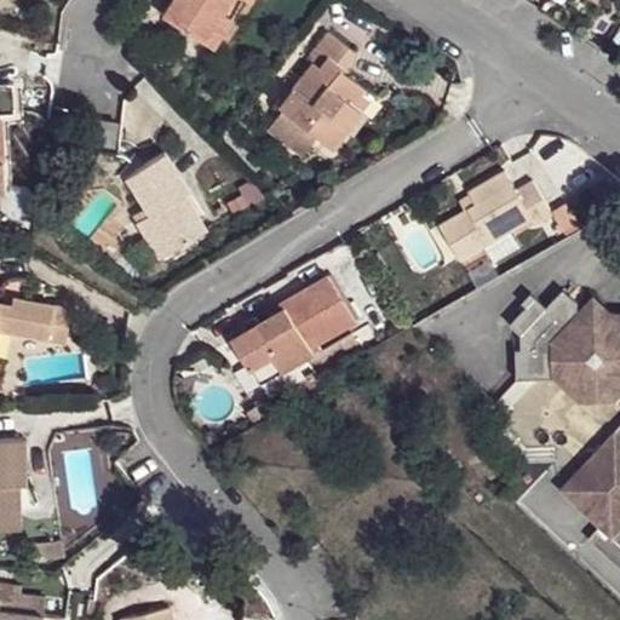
[(170,0),(161,15),(206,42),(224,13),(233,0),(170,0)]
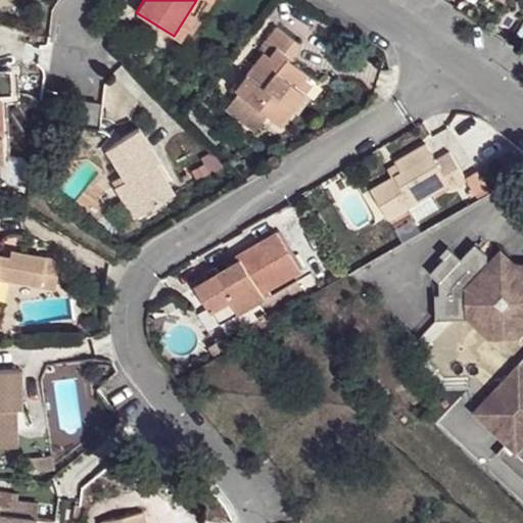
[(174,36),(181,41),(197,15),(189,11),(174,36)]
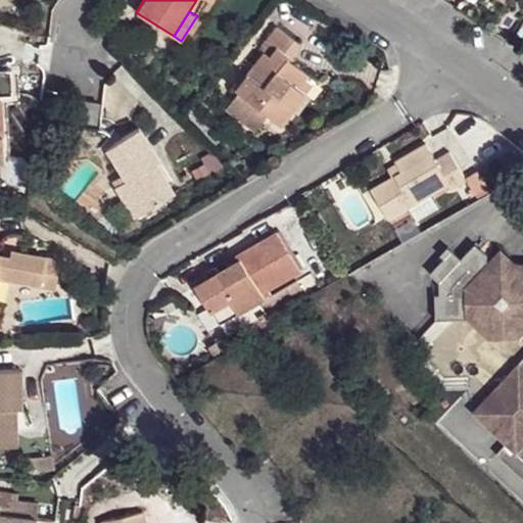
[(265,52),(236,89),(271,116),(282,101),(292,109),(304,93),(315,79),(287,58),(298,43),(278,27),(259,49),(265,52)]
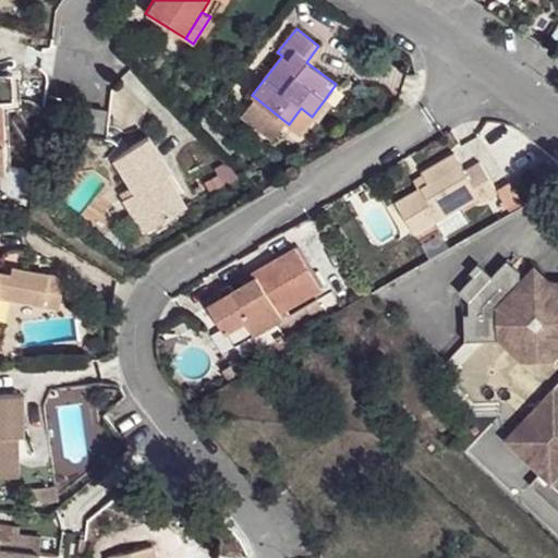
[(0,75),(0,102),(1,102),(14,102),(12,75),(0,75)]
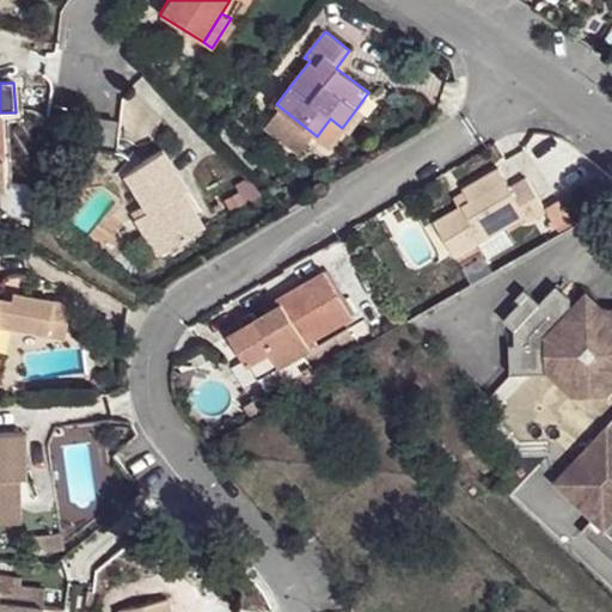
[(356,109),(342,128),(349,134),(363,115),(356,109)]
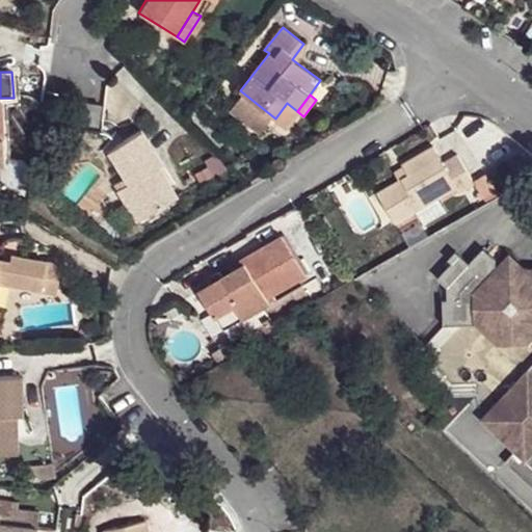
[(81,103),(78,124),(99,126),(102,106),(81,103)]
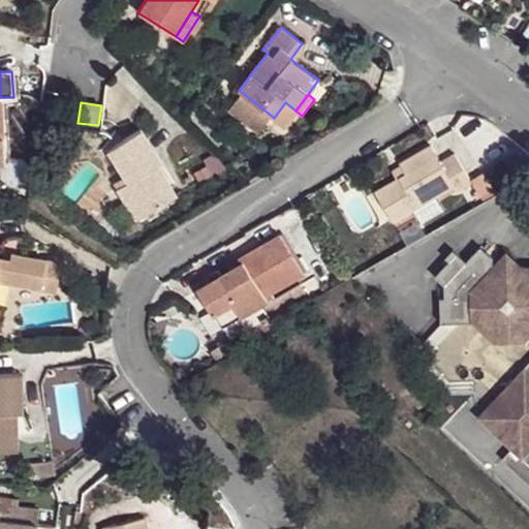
[(274,118),(284,125),(296,111),(285,102),(274,118)]
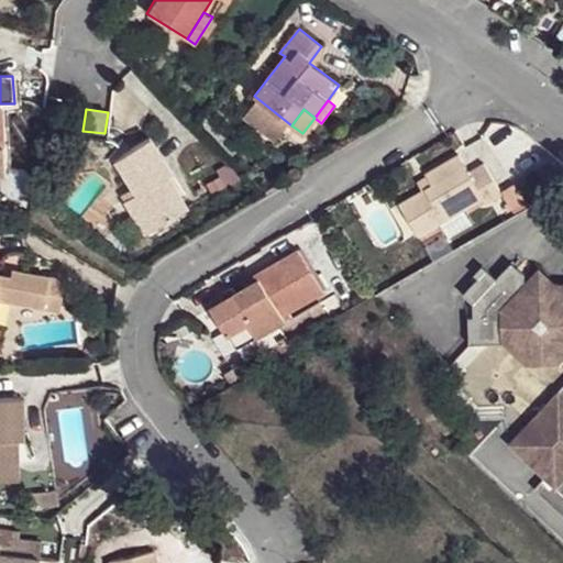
[(123,201),(144,235),(147,233),(188,209),(167,176),(172,173),(151,139),(114,161),(132,188),(135,195),(124,200),(123,201)]
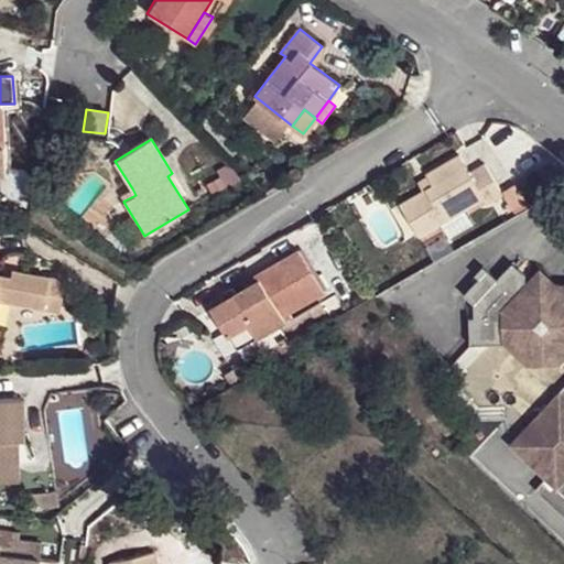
[(400,205),(420,238),(442,224),(465,210),(485,198),(487,204),(505,194),(502,192),(486,164),(470,173),(459,155),(426,174),(429,176),(433,185),(423,191),(400,205)]
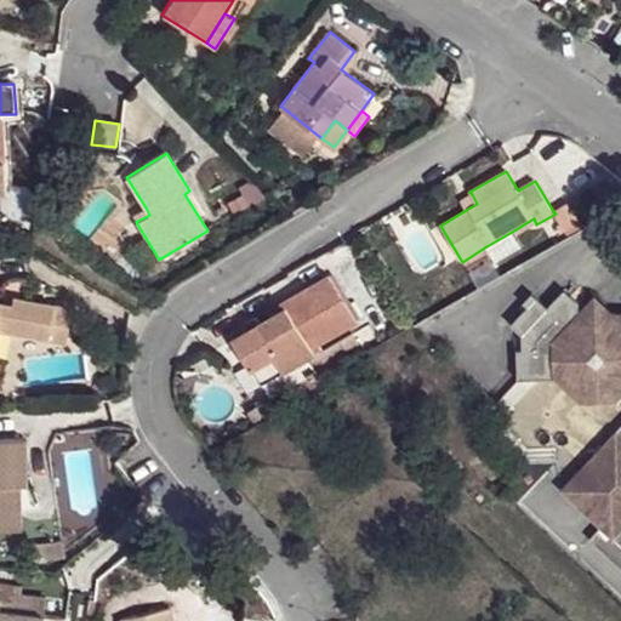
[(461,200),(466,210),(477,204),(472,194),(461,200)]
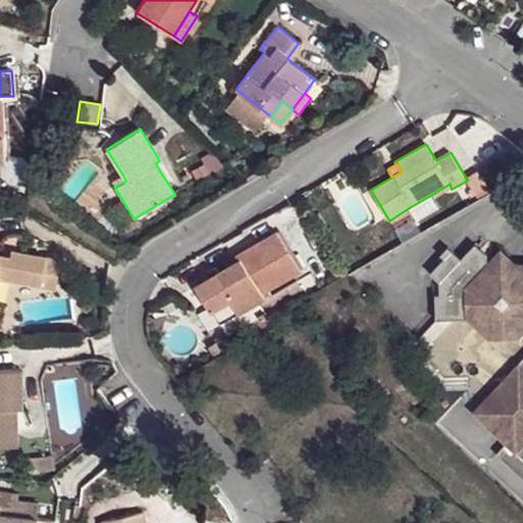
[(468,180),(478,196),(491,189),(479,170),(466,178),(468,180)]
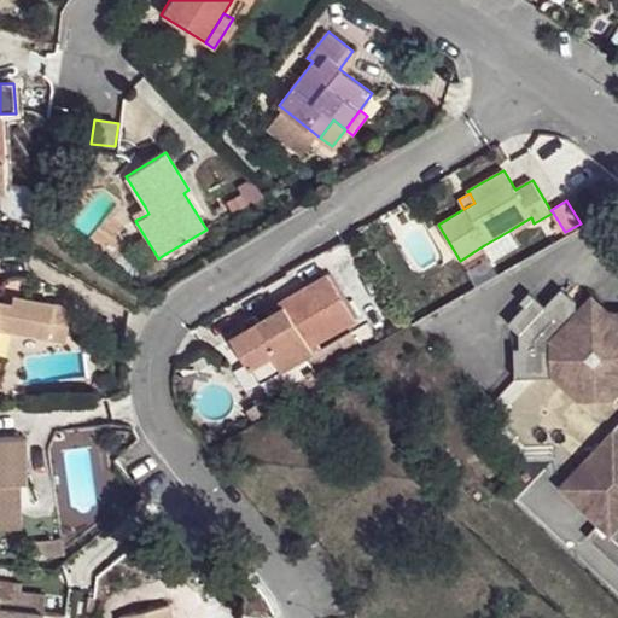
[(133,215),(136,220),(149,214),(145,207),(133,215)]
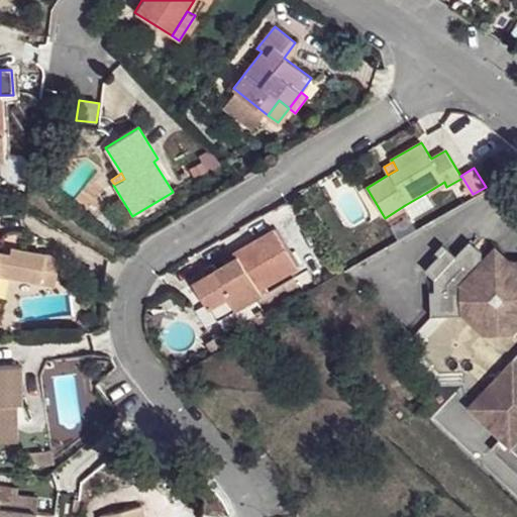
[(405,205),(412,217),(433,205),(426,193),(405,205)]
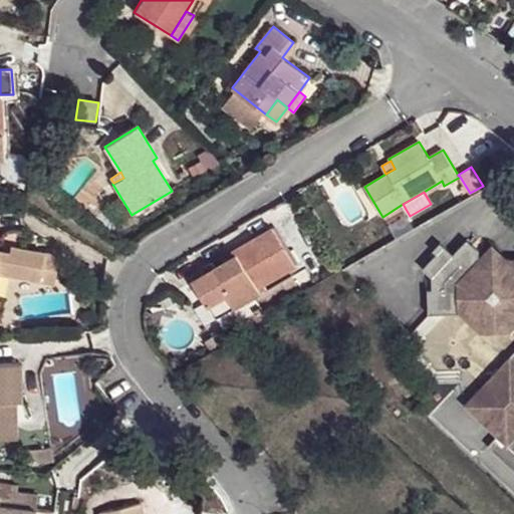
[(132,215),(117,224),(122,232),(140,221),(135,213),(132,215)]
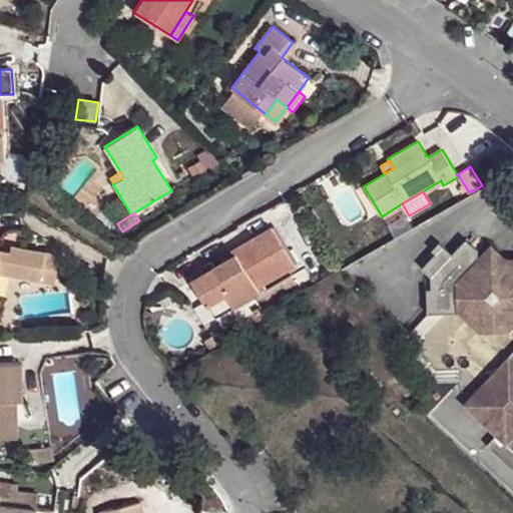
[(193,280),(208,306),(226,295),(233,308),(260,293),(257,288),(295,266),(272,227),(232,249),(235,254),(193,280)]
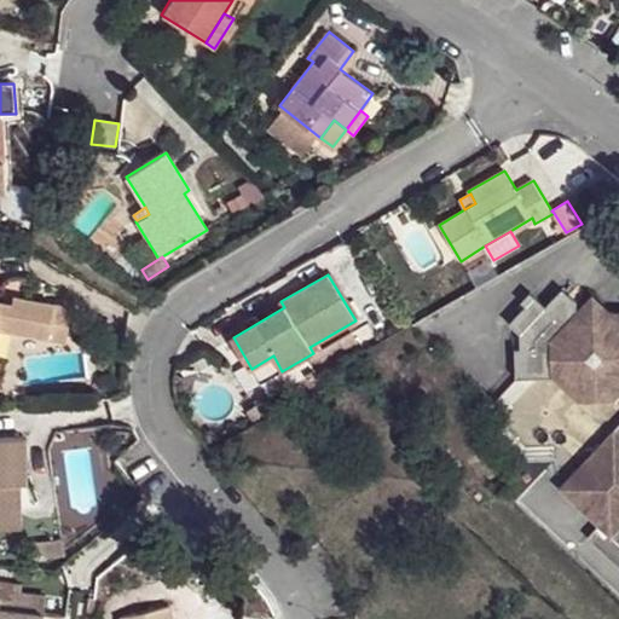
[(525,301),(507,322),(516,331),(518,347),(510,347),(513,377),(551,375),(577,400),(615,399),(618,401),(618,421),(556,487),(595,525),(591,527),(602,538),(607,534),(618,545),(618,318),(609,310),(576,311),(574,299),(567,291),(557,301),(551,294),(536,312),(525,301)]
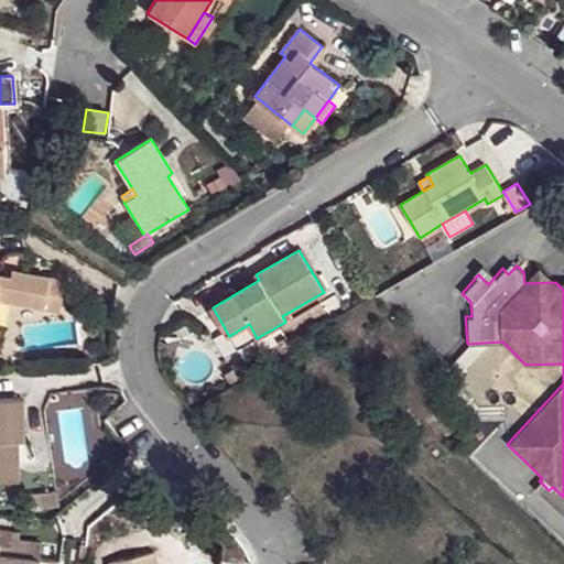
[(0,297),(44,305),(50,277),(11,270),(11,278),(0,274),(0,297)]
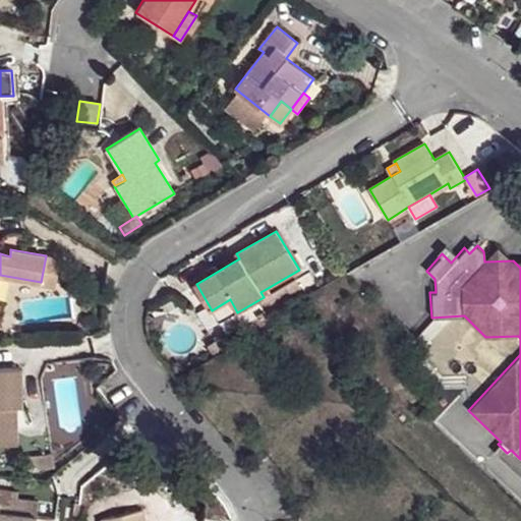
[(60,258),(46,255),(41,282),(56,285),(60,258)]
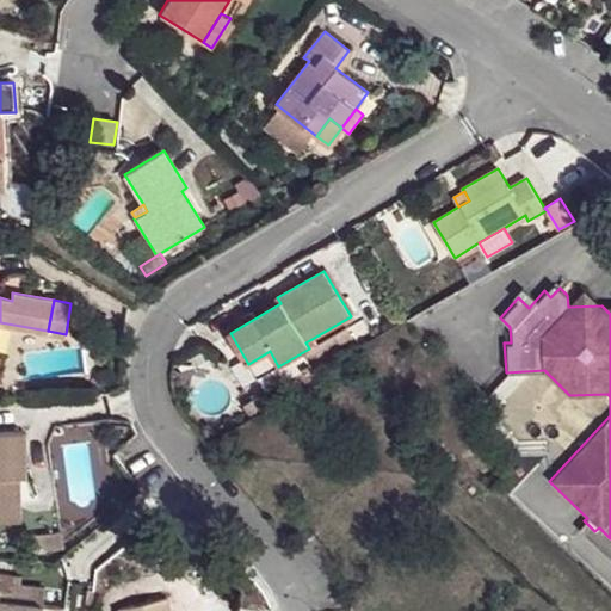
[(315,372),(358,346),(347,329),(323,345),(306,343),(309,349),(303,352),(310,365),(315,372)]
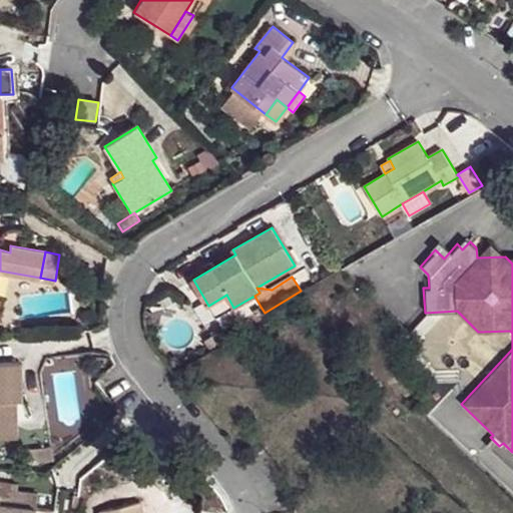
[(208,306),(216,318),(233,308),(226,295),(208,306)]
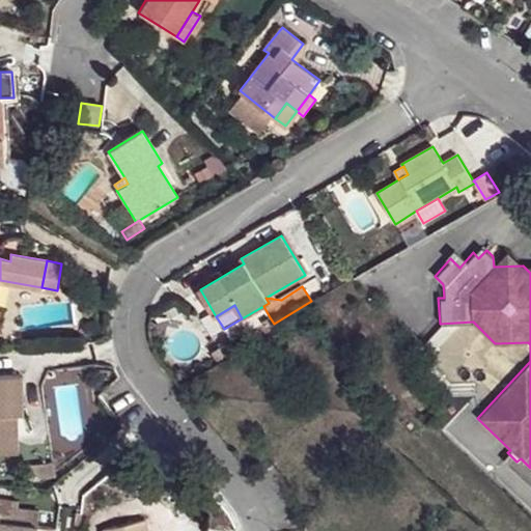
[(249,338),(274,324),(270,317),(246,332),(249,338)]
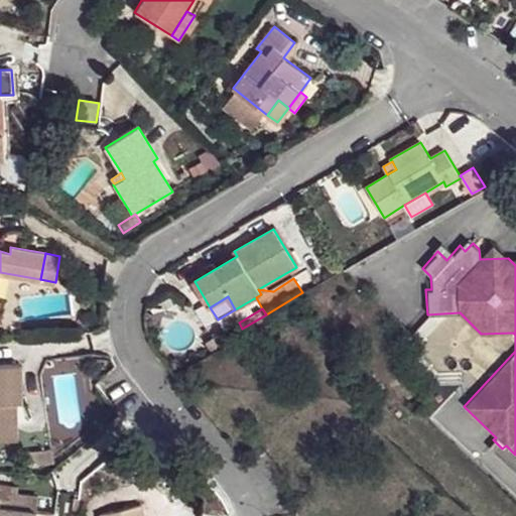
[(216,346),(232,336),(225,325),(209,335),(211,338),(216,346)]
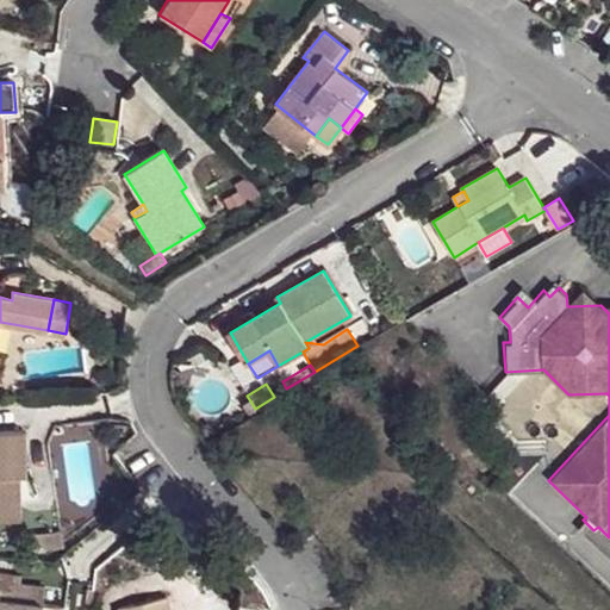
[(255,409),(249,399),(241,404),(247,414),(255,409)]
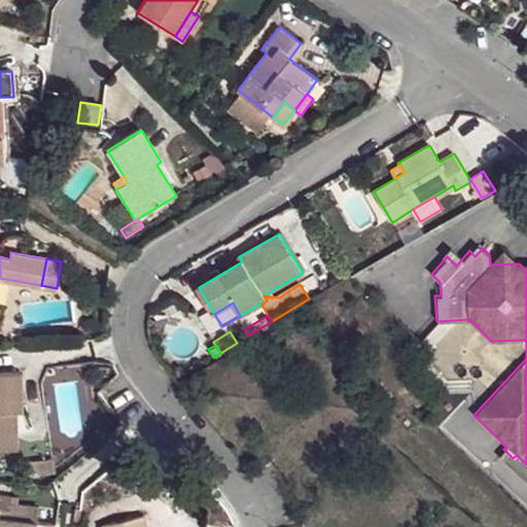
[(0,450),(16,450),(15,412),(5,413),(4,372),(0,372),(0,450)]
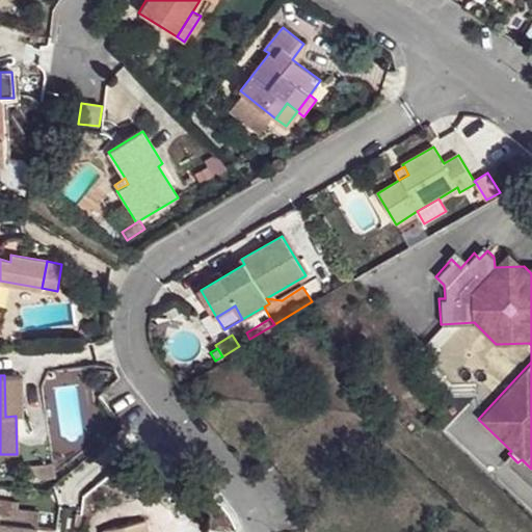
[(24,416),(23,375),(4,375),(5,417),(16,416),(24,416)]
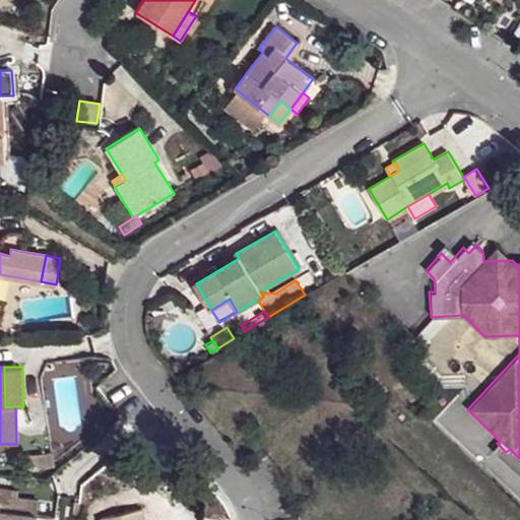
[(497,443),(490,452),(519,480),(519,458),(510,449),(506,452),(497,443)]
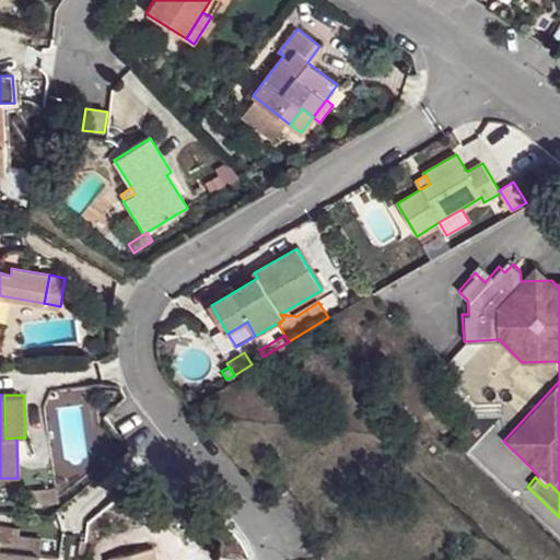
[(58,493),(30,491),(27,504),(57,508),(58,493)]
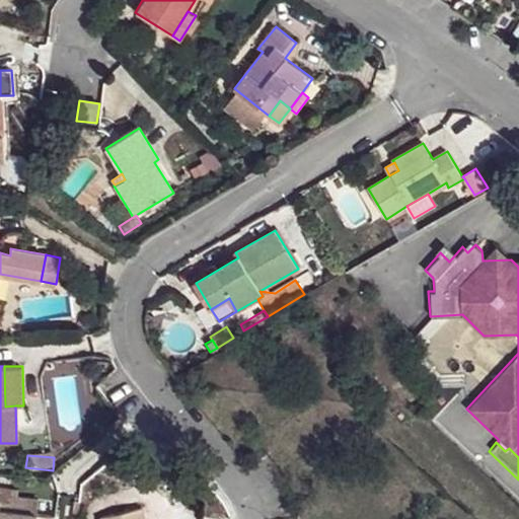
[(0,518),(52,518),(53,516),(36,514),(39,499),(17,497),(18,490),(0,487),(0,518)]
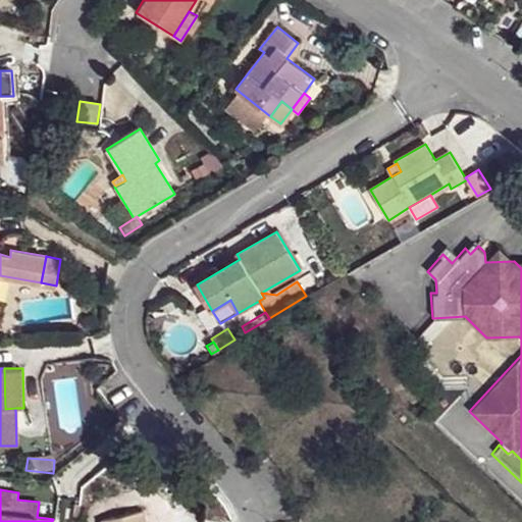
[(146,521),(143,510),(100,521),(146,521)]
